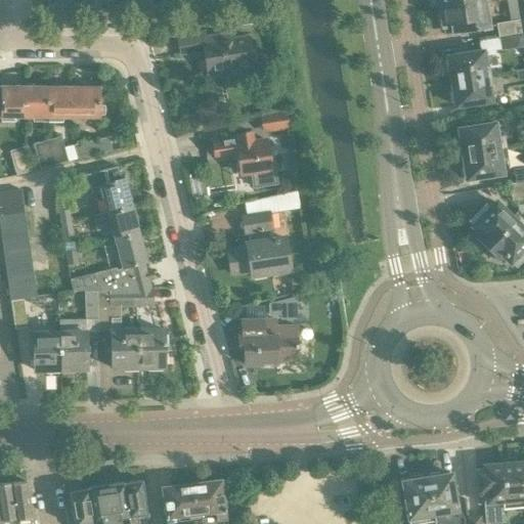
[(437,0),(439,9),(485,2),(484,0),(437,0)]
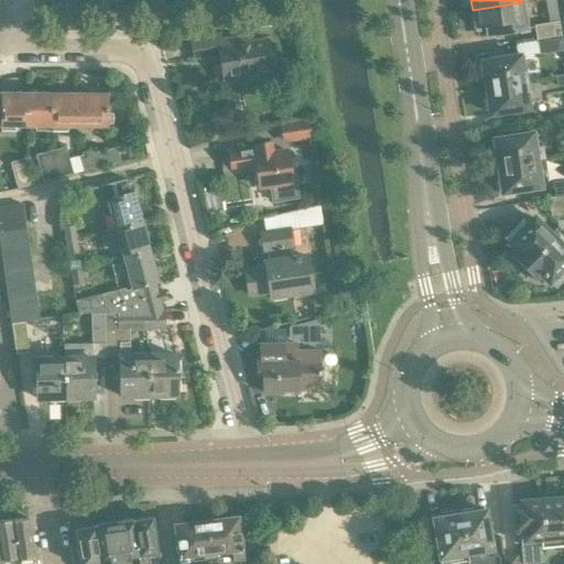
[(533,26),(535,40),(559,36),(553,0),(543,0),(548,24),(533,26)]
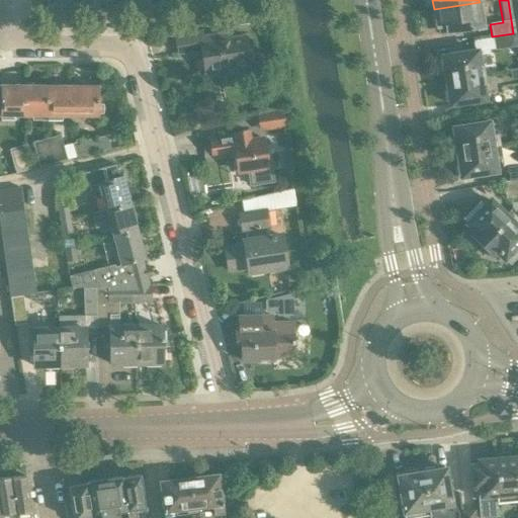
[(480,2),(434,9),(436,26),(441,26),(443,34),(484,28),(480,2)]
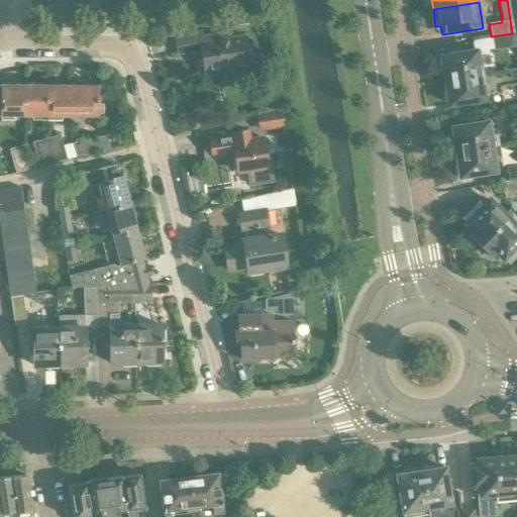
[(247,64),(243,34),(226,37),(225,32),(201,36),(200,32),(175,35),(177,54),(200,49),(204,77),(222,74),(221,68),(247,64)]
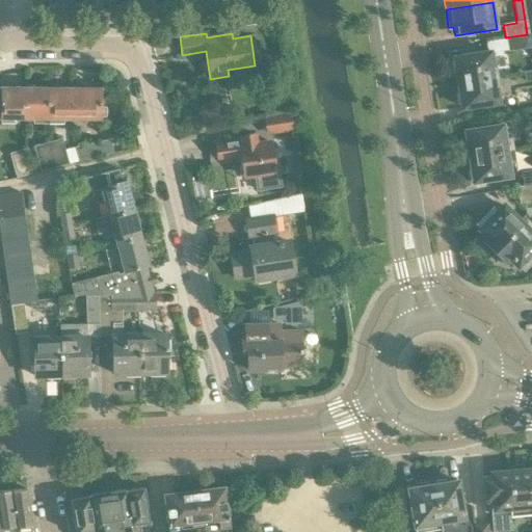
[(527,34),(505,37),(507,52),(530,48),(527,34)]
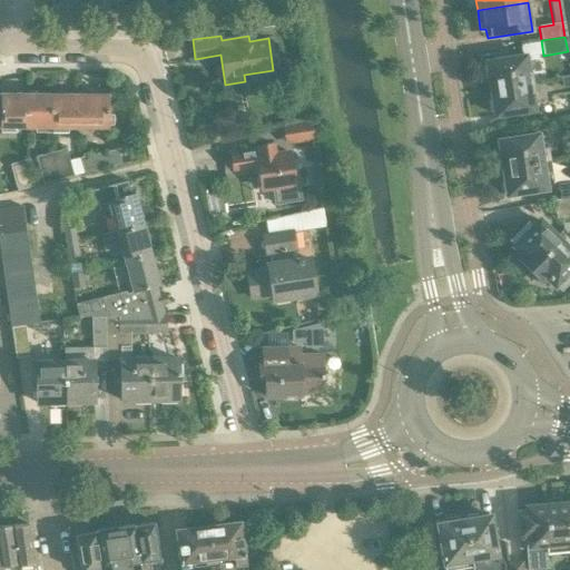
[(485,64),(490,89),(531,82),(527,57),(485,64)]
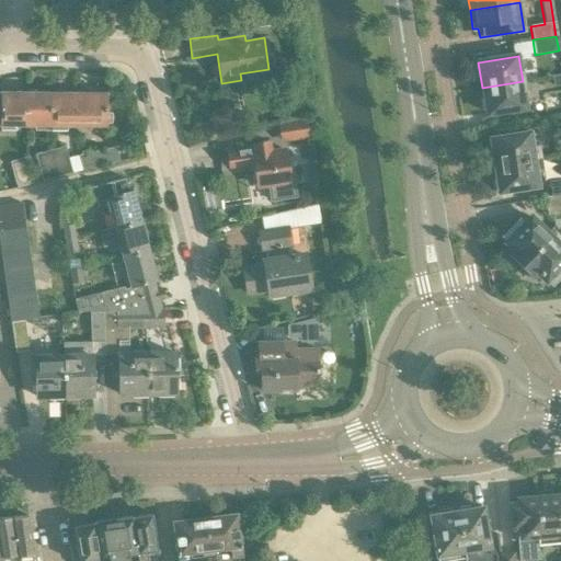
[(560,75),(551,77),(553,90),(560,88),(560,75)]
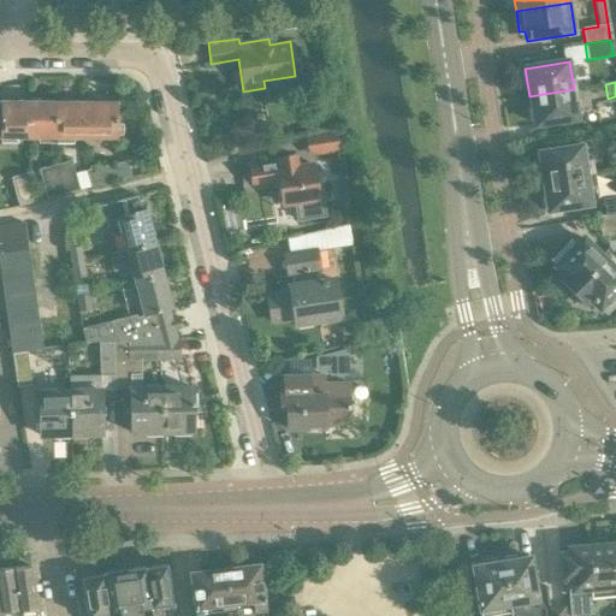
[(574,89),(529,96),(534,125),(579,118),(574,89)]
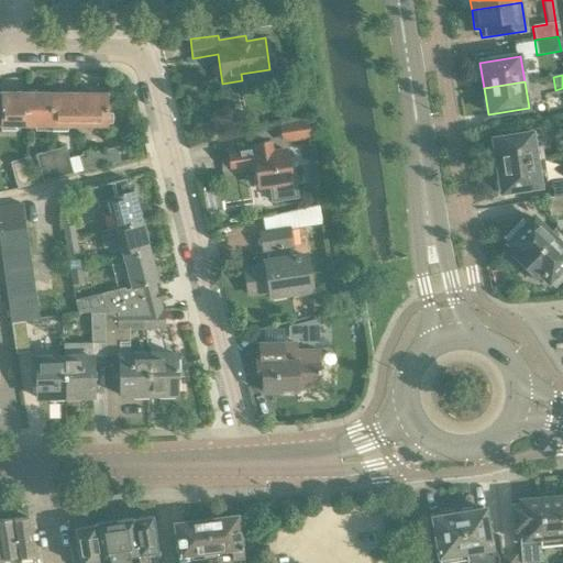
[(0,125),(25,125),(25,94),(0,92),(0,125)]
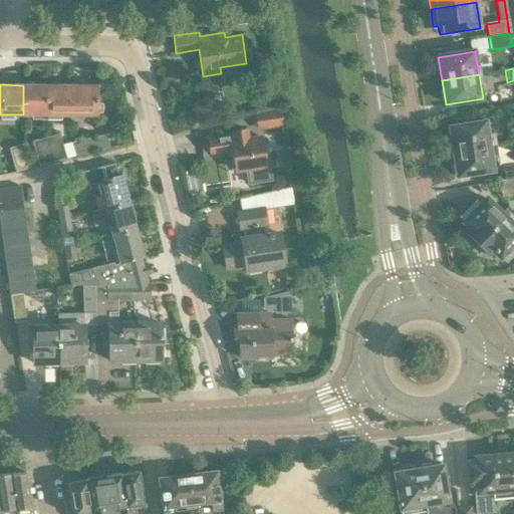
[(23,114),(45,115),(46,85),(23,85),(23,114)]
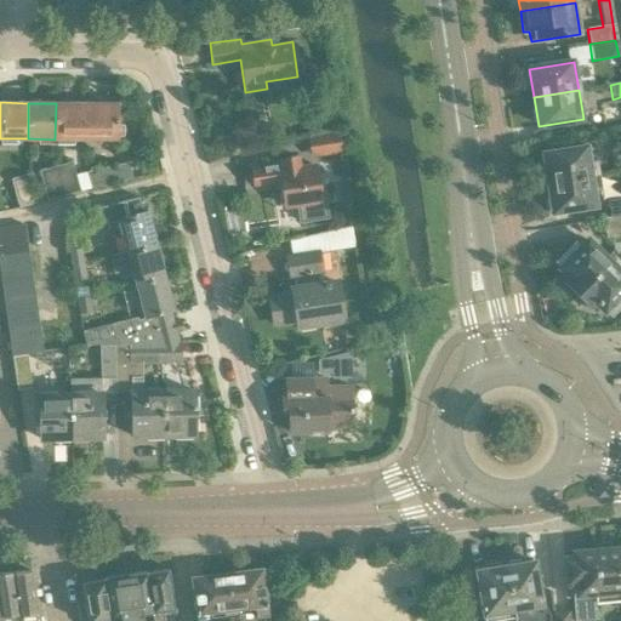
[(55,140),(84,140),(84,103),(56,103),(55,140)]
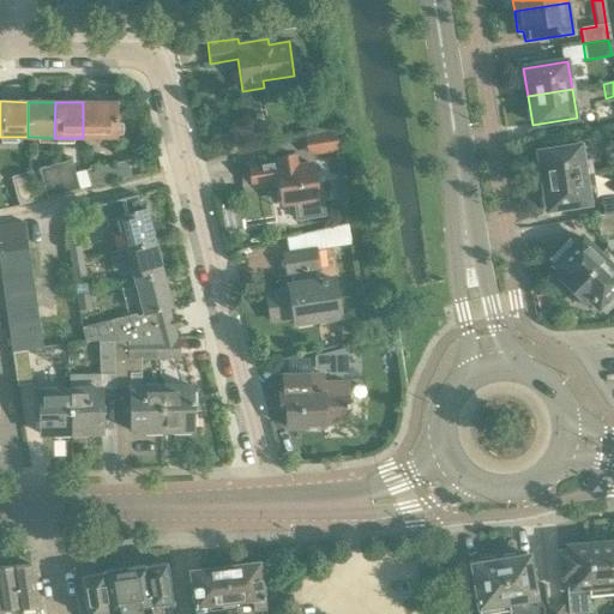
[(83,102),(83,138),(115,138),(116,102),(83,102)]
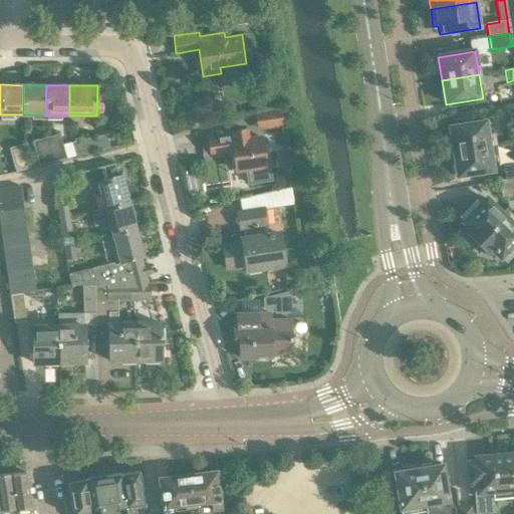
[(269,93),(241,97),(244,111),(271,107),(269,93)]
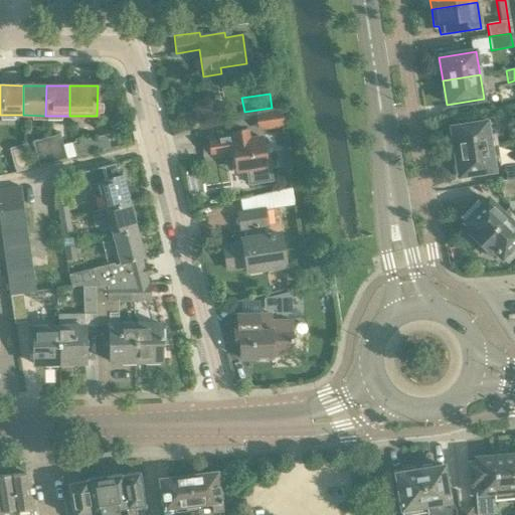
[(254,114),(256,127),(265,126),(265,129),(281,127),(279,111),(254,114)]
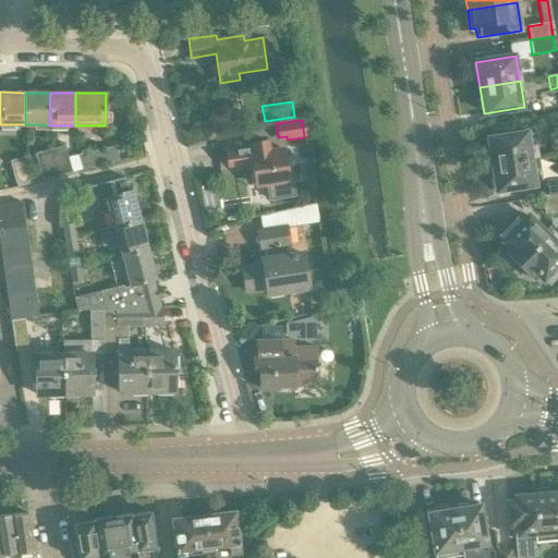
[(487,138),(492,165),(536,158),(534,146),(531,147),(528,132),(487,138)]
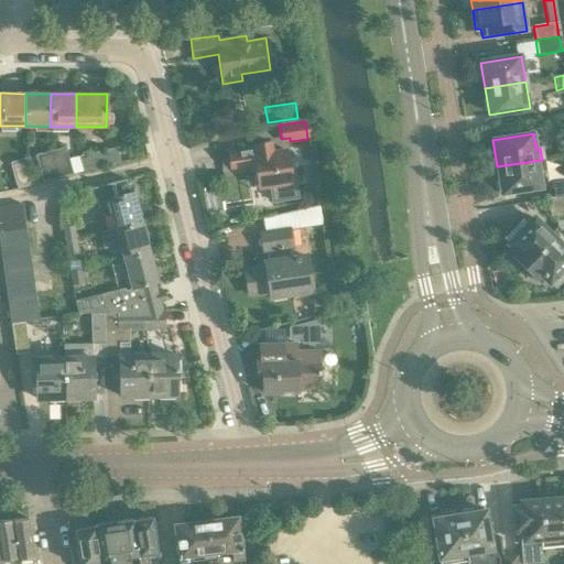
[(227,151),(229,169),(253,164),(257,187),(268,186),(270,202),(295,198),(291,166),(288,166),(284,152),(270,154),(269,142),(255,145),(255,147),(227,151)]
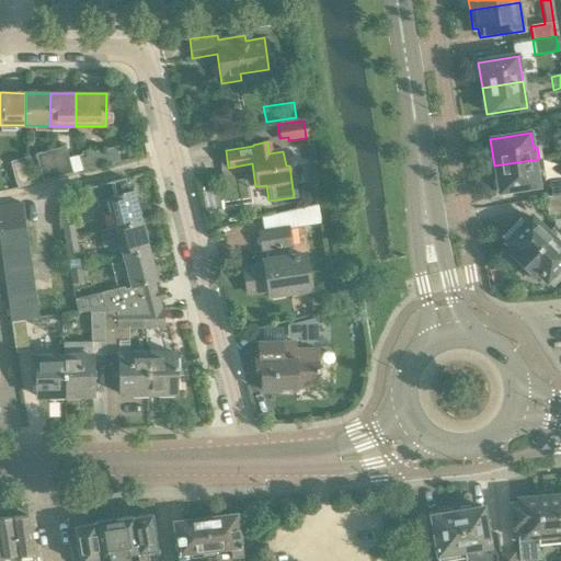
[(65,146),(49,150),(57,176),(82,171),(78,155),(68,158),(65,146)]
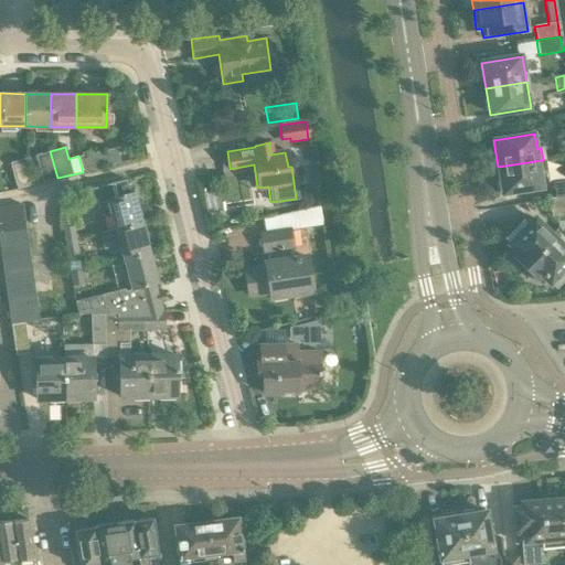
[(105,150),(78,156),(83,172),(109,166),(105,150)]
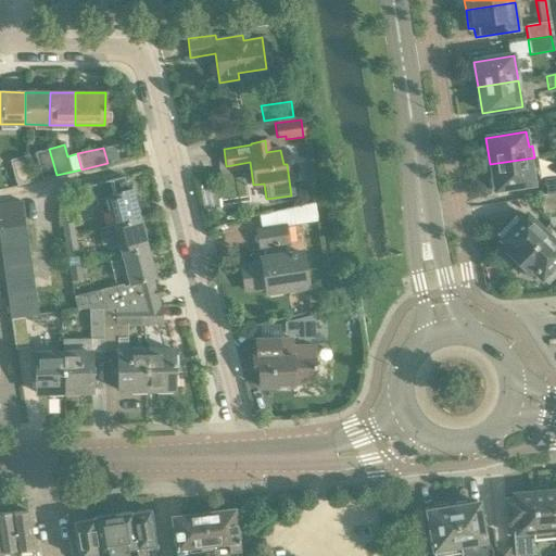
[(57,175),(49,149),(35,153),(42,179),(57,175)]
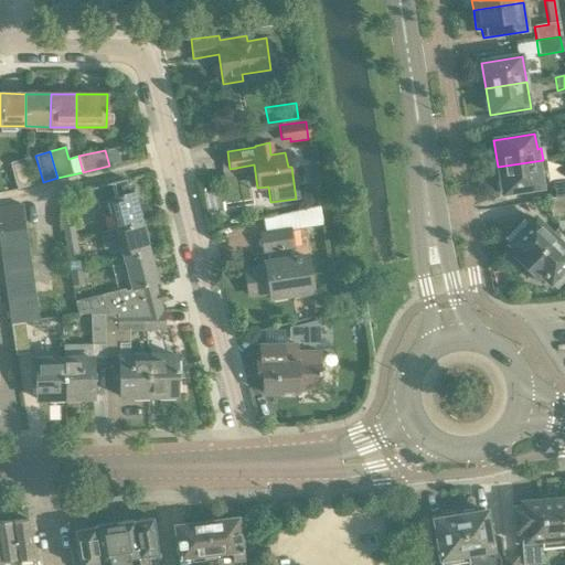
[(10,162),(17,189),(32,185),(24,158),(10,162)]
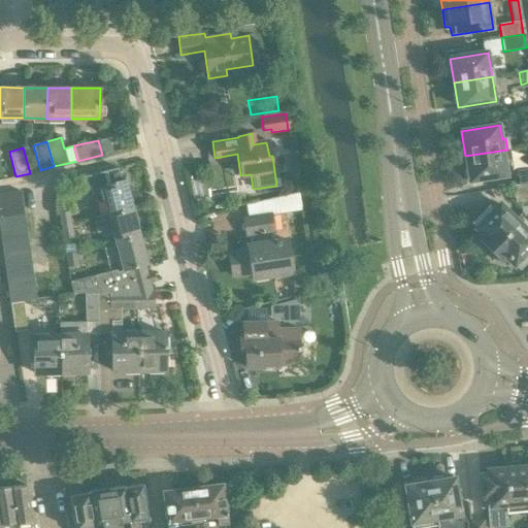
[(507,150),(465,156),(468,180),(507,174),(505,160),(508,160),(507,150)]
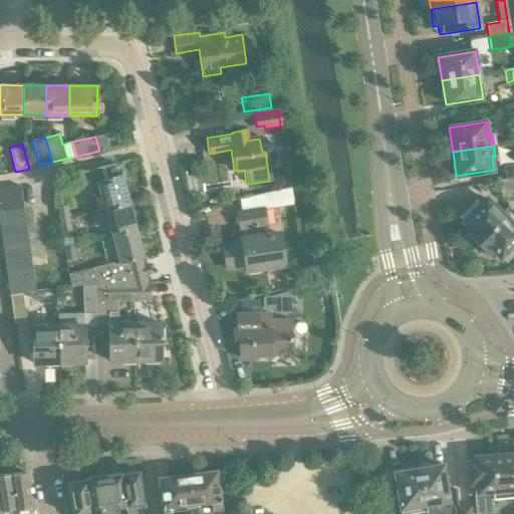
[(513,165),(504,168),(506,180),(513,179),(513,165)]
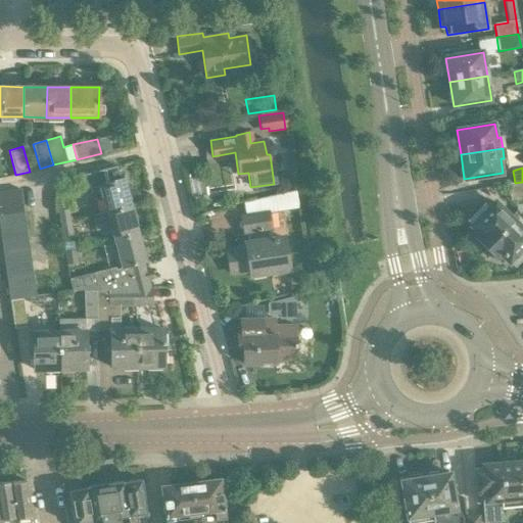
[(99,183),(106,211),(130,205),(123,178),(99,183)]
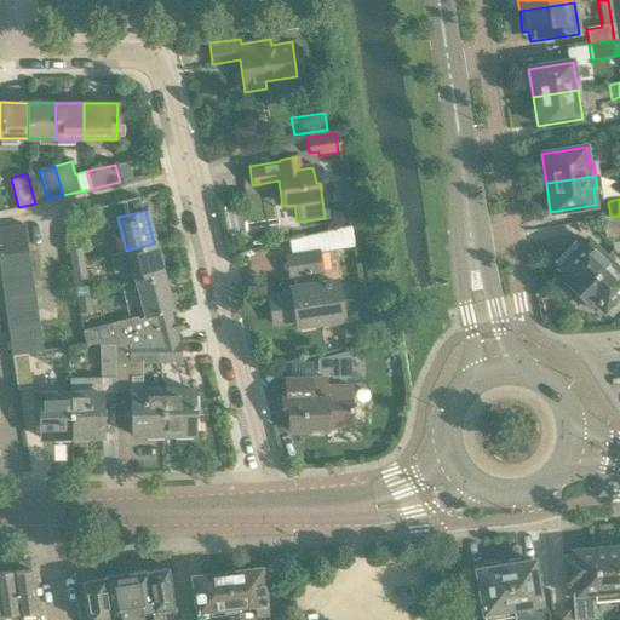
[(606,235),(619,233),(619,216),(610,217),(603,218),(606,235)]
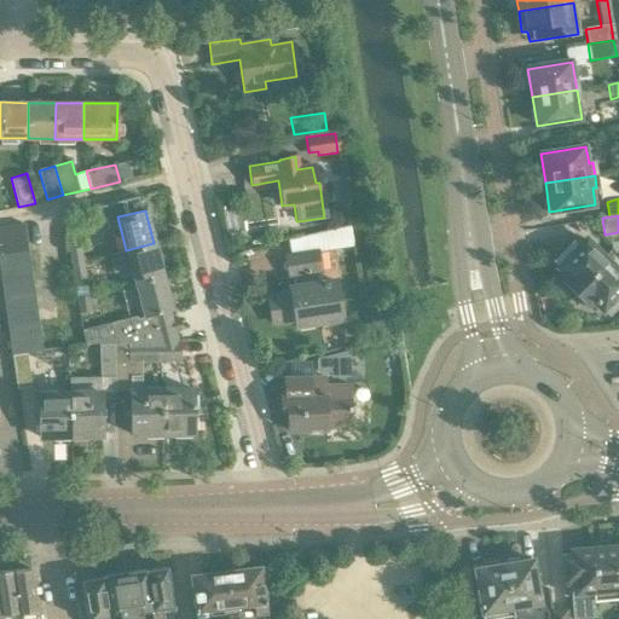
[(0,226),(0,242),(24,239),(23,225),(0,226)]
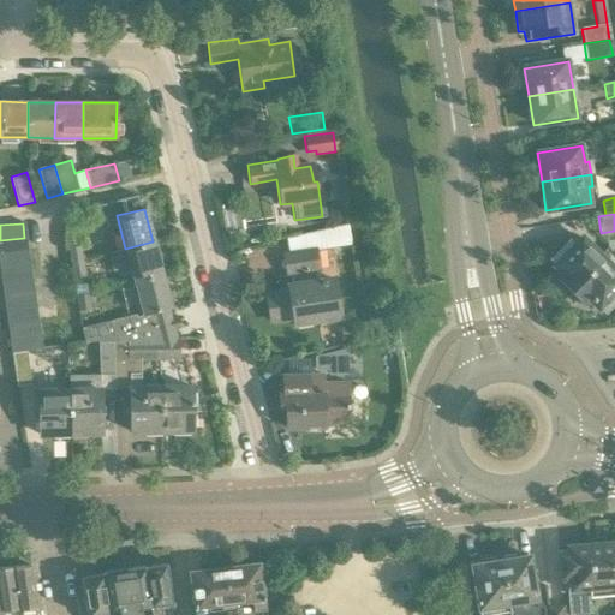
[(0,240),(0,255),(27,252),(24,238),(0,240)]
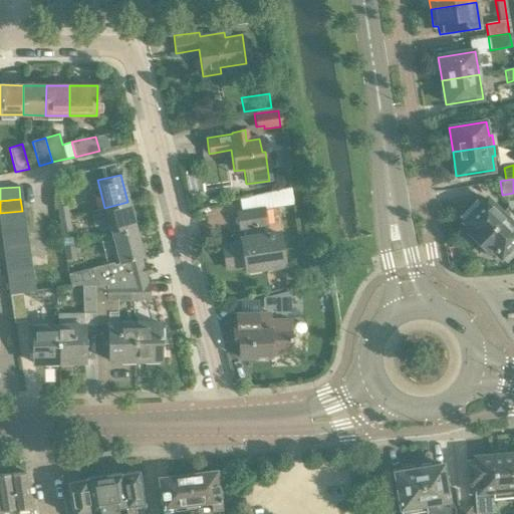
[(463,231),(477,244),(503,217),(485,199),(478,207),(475,204),(462,217),(465,220),(463,222),(467,227),(463,231)]
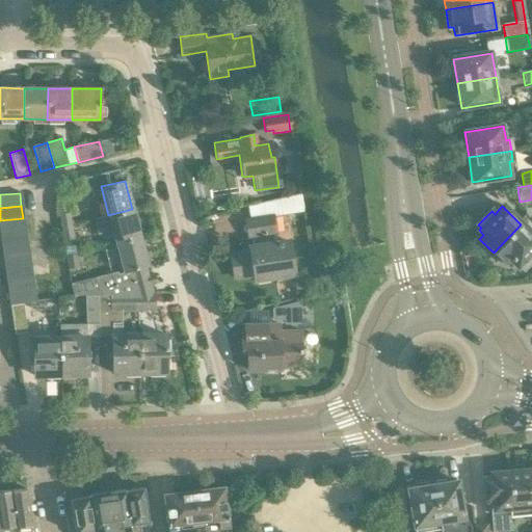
[(111,229),(115,243),(139,237),(132,209),(108,215),(92,219),(96,233),(111,229)]
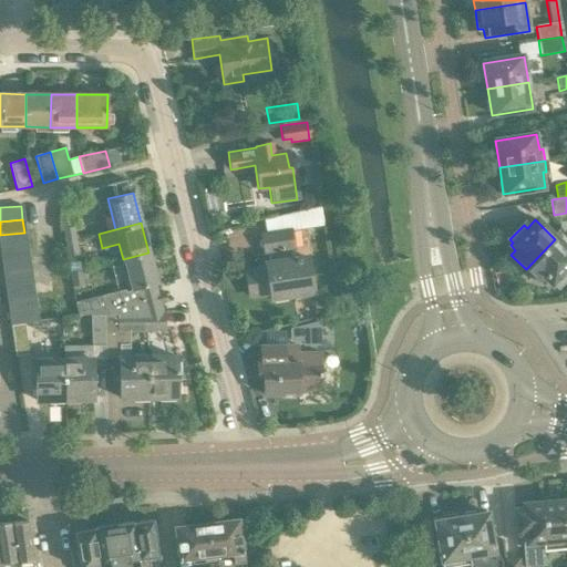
[(62,228),(64,243),(75,240),(73,226),(62,228)]
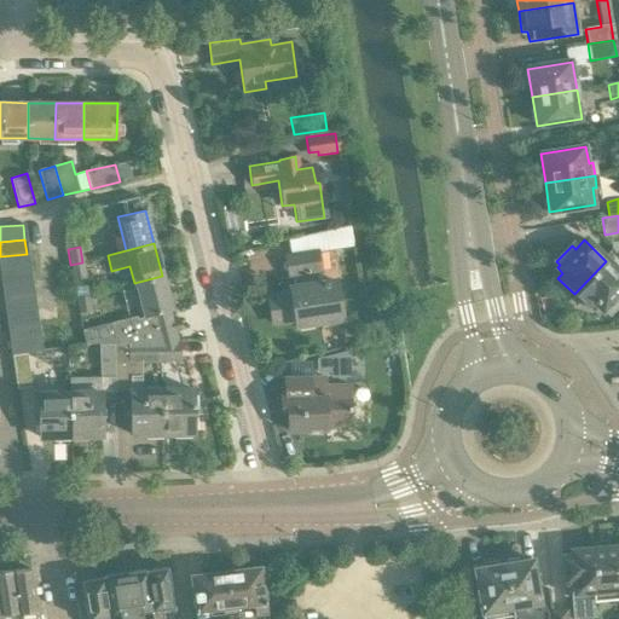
[(267,298),(272,323),(295,319),(295,325),(339,318),(334,282),(319,284),(317,272),(318,271),(316,252),(285,256),(288,276),(293,276),(294,288),(290,289),(291,294),(267,298)]
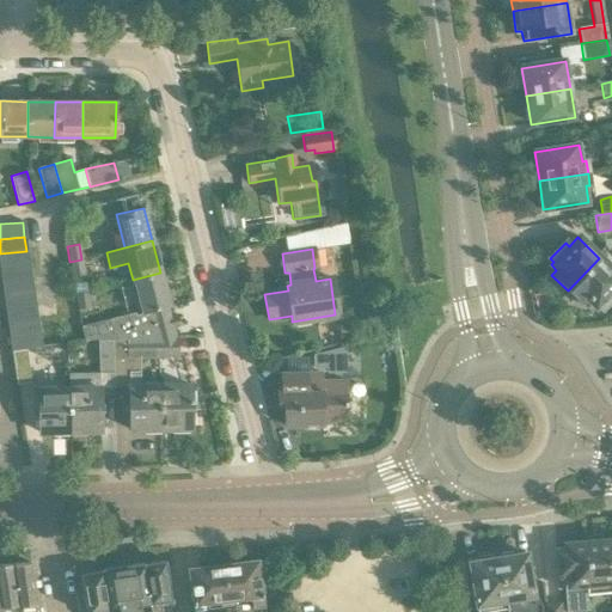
[(0,254),(0,268),(28,264),(26,251),(0,254)]
